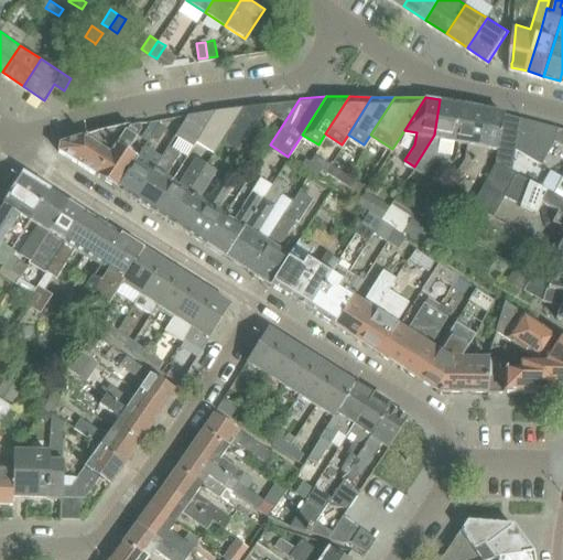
[(452,154),(454,139),(461,103),(440,99),(434,135),(414,167),(425,173),(428,169),(435,158),(446,164),(452,154)]
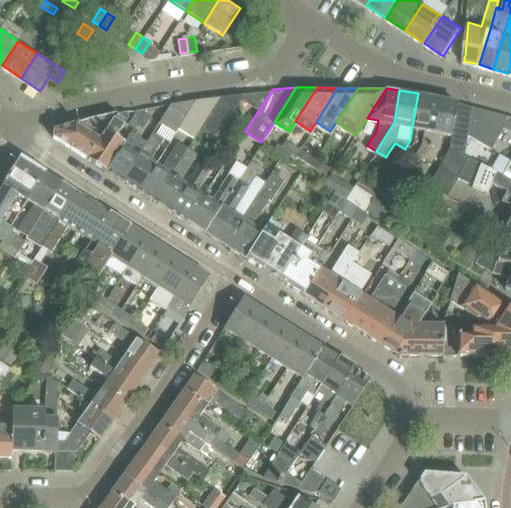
[(221,95),(201,125),(216,134),(243,92),(221,95)]
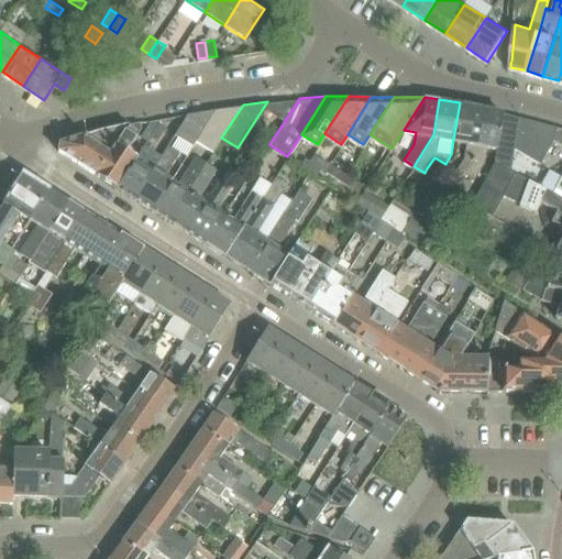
[(484,107),(460,102),(453,139),(469,141),(465,155),(456,170),(464,175),(466,172),(475,157),(484,107)]
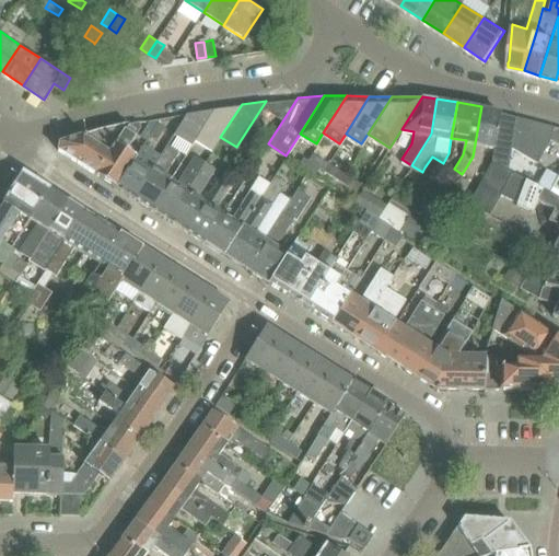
[(213,107),(195,138),(212,149),(220,137),(242,104),(213,107)]
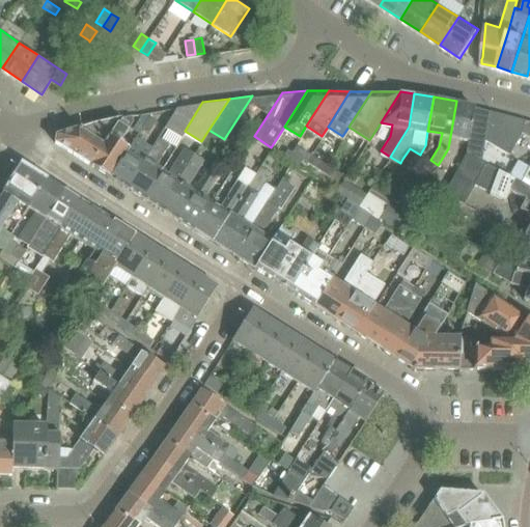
[(459,136),(469,138),(474,105),(456,101),(448,148),(440,162),(447,167),(457,150),(459,136)]
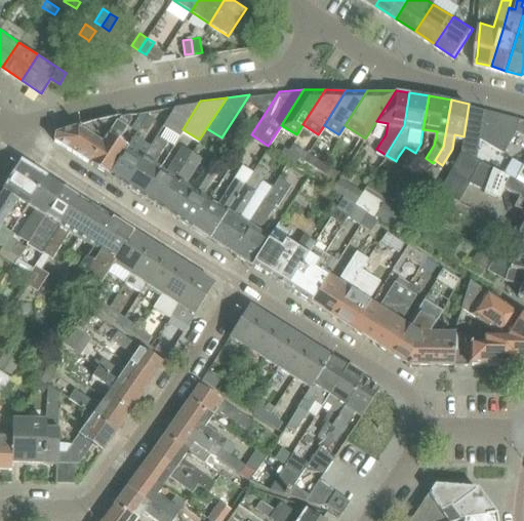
[(174,105),(162,124),(179,134),(183,129),(200,101),(174,105)]
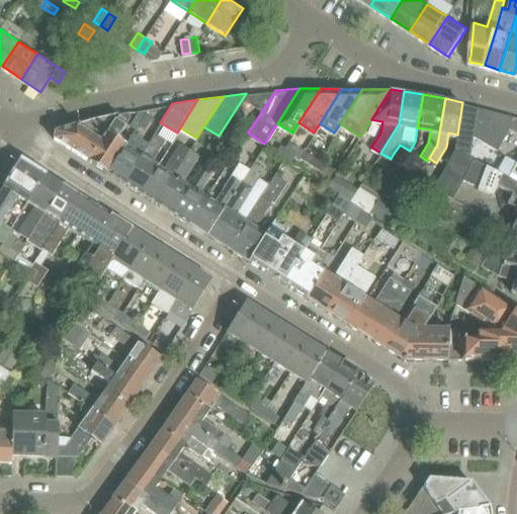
[(457,135),(455,147),(469,155),(474,136),(479,106),(462,102),(457,135)]
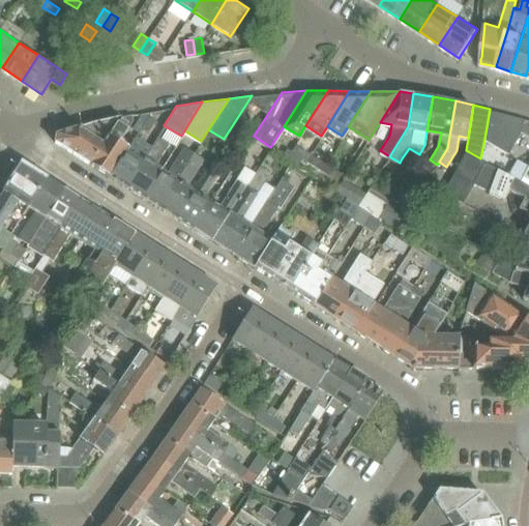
[(490,109),(485,139),(507,152),(520,130),(524,118),(490,109)]
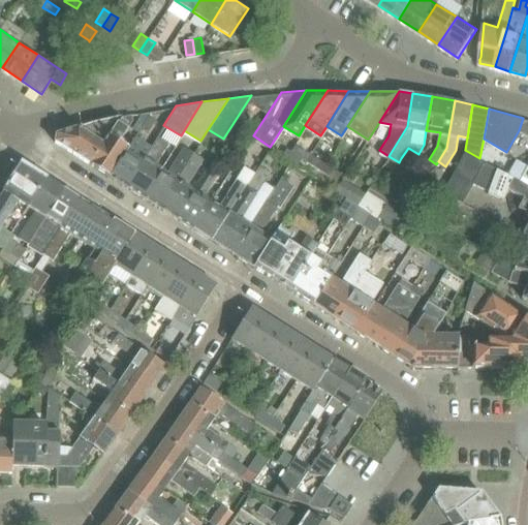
[(128,146),(119,141),(133,118),(132,113),(121,115),(91,162),(111,174),(128,146)]
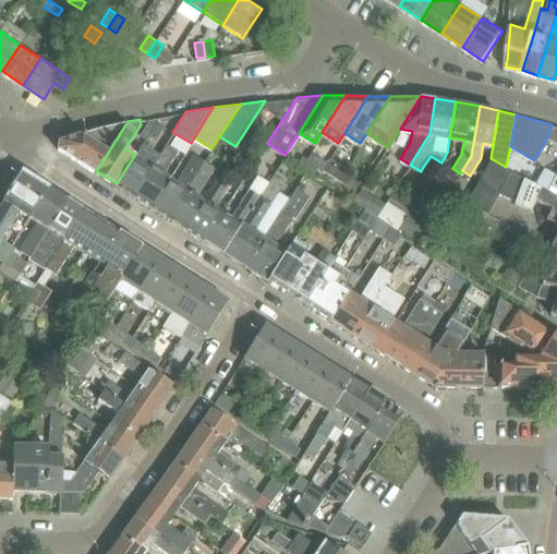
[(165,124),(157,119),(149,131),(157,135),(165,124)]
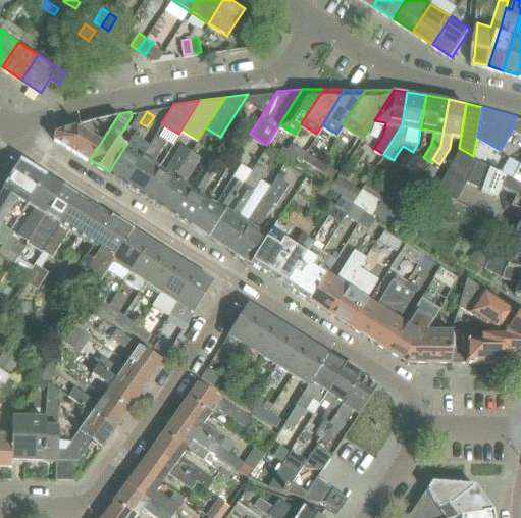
[(55,138),(90,160),(119,113),(94,118),(56,131),(55,138)]
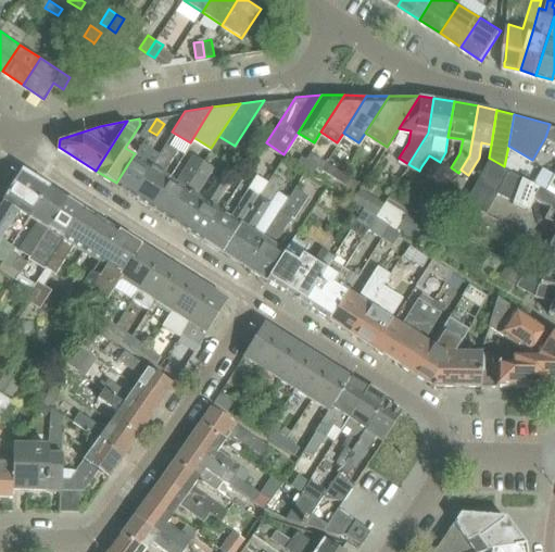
[(554,125),(550,124),(545,137),(554,141),(554,125)]
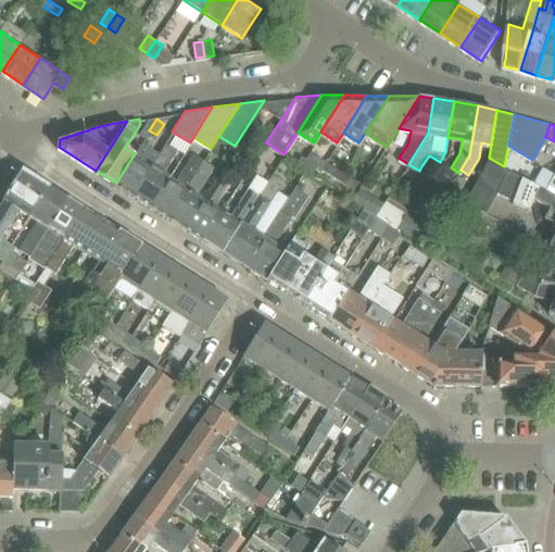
[(166,140),(160,152),(134,195),(150,204),(168,175),(163,172),(178,148),(166,140)]
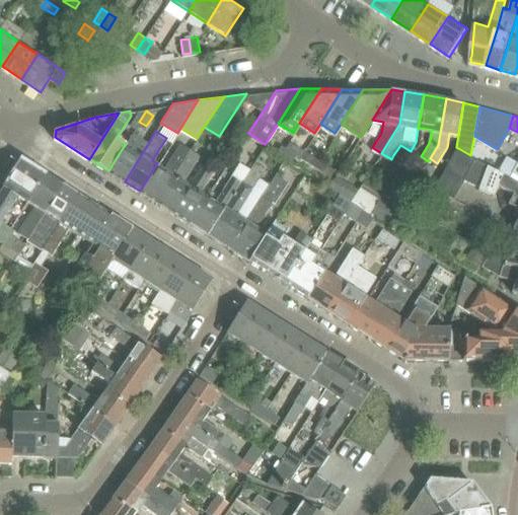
[(133,132),(126,143),(108,170),(125,181),(149,142),(133,132)]
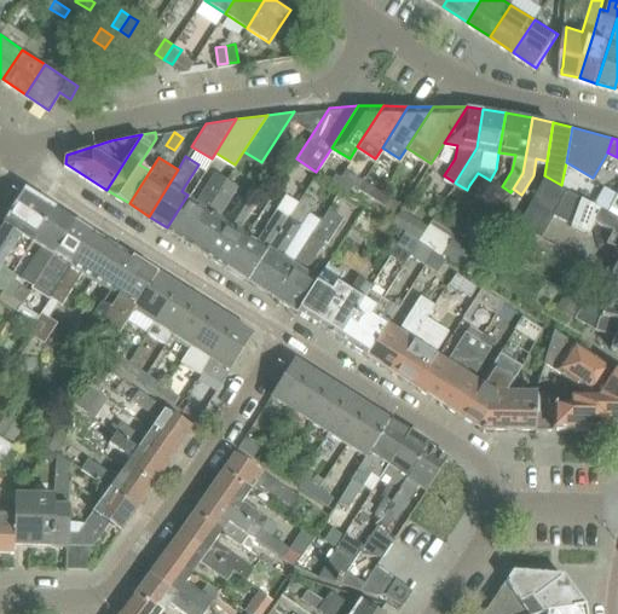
[(341,175),(354,184),(359,186),(364,178),(346,167),(341,174),(341,175)]
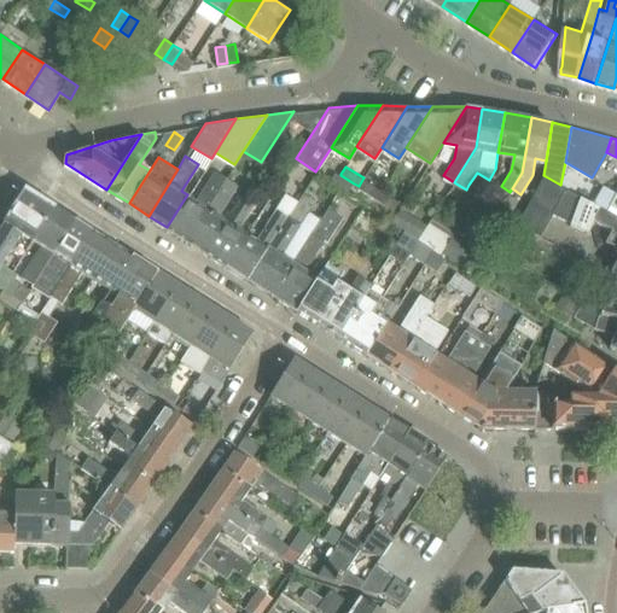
[(196,200),(187,194),(167,227),(186,239),(226,177),(215,170),(196,200)]
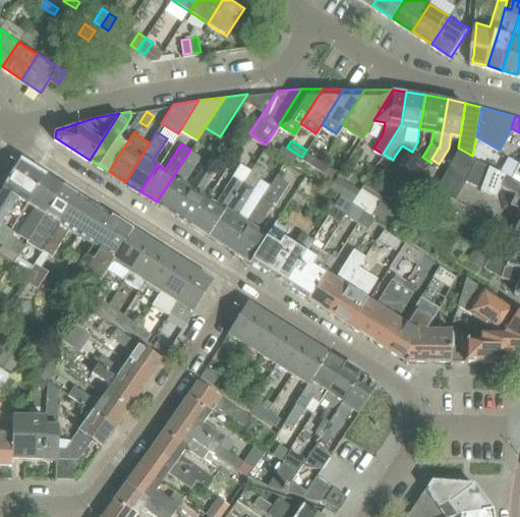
[(294,161),(298,155),(287,148),(287,147),(283,144),(279,151),(294,161)]
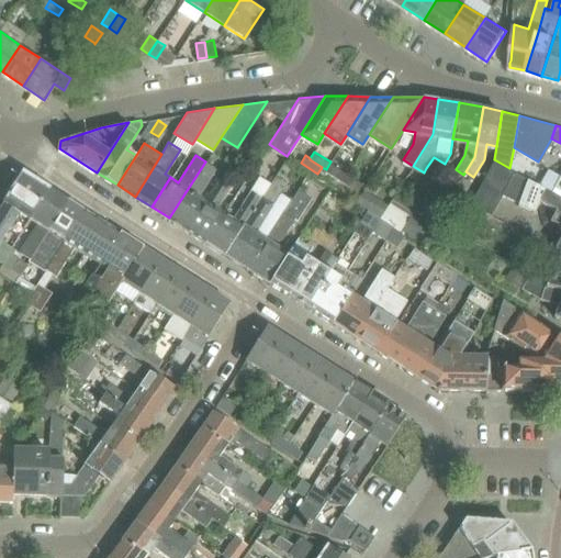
[(483,180),(471,202),(492,213),(503,193),(518,201),(517,203),(535,211),(541,199),(557,208),(550,219),(560,224),(560,237),(557,245),(560,247),(560,194),(551,190),(539,183),(509,168),(494,159),(483,180)]
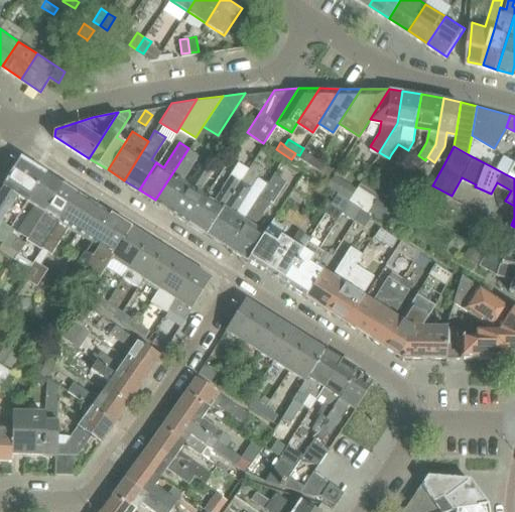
[(188,147),(155,200),(171,211),(188,183),(183,179),(200,154),(188,147)]
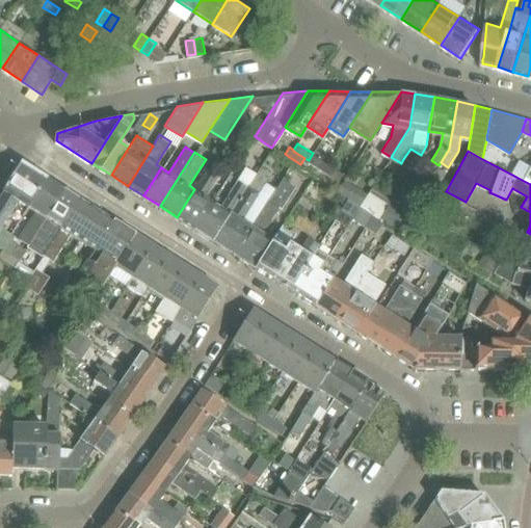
[(194,189),(177,217),(193,228),(211,200),(205,195),(228,160),(217,153),(194,189)]
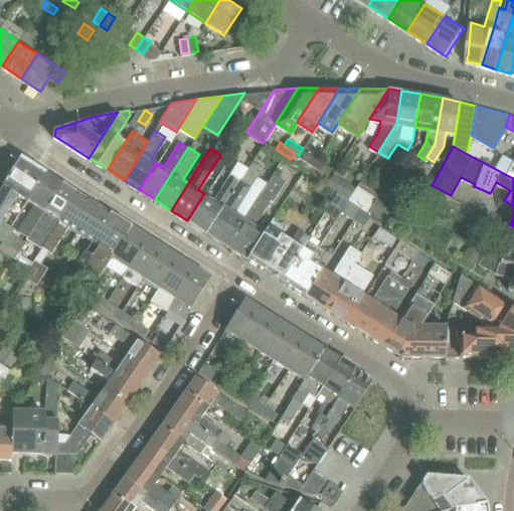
[(318,158),(303,148),(299,155),(314,165),(318,158)]
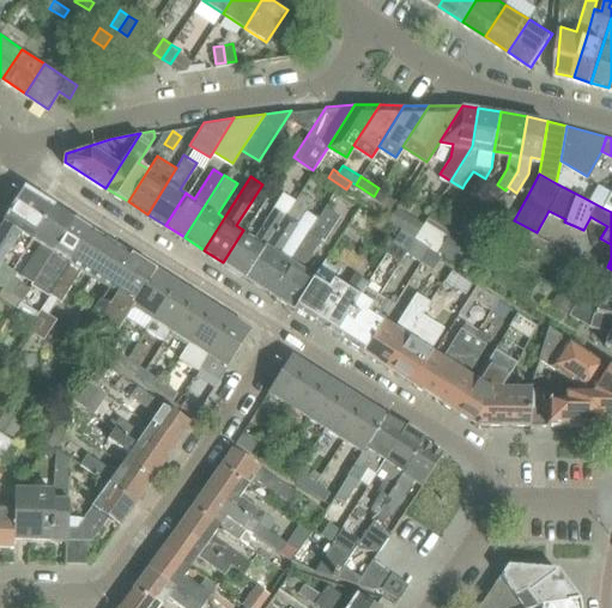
[(25,184),(0,224),(0,263),(2,260),(23,229),(34,236),(54,204),(25,184)]
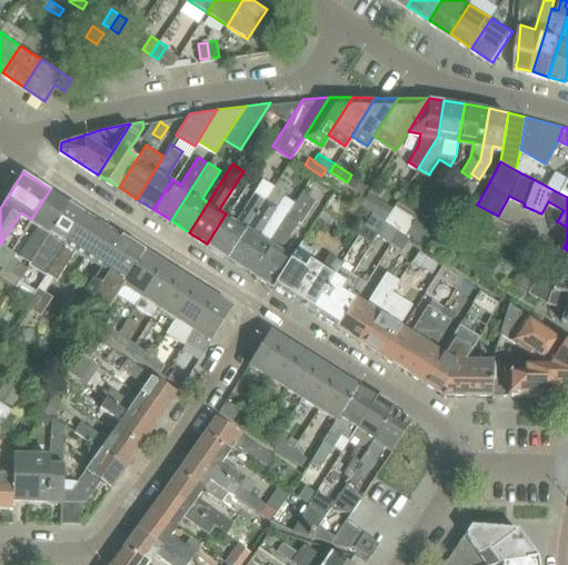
[(367,185),(351,175),(347,182),(361,191),(367,185)]
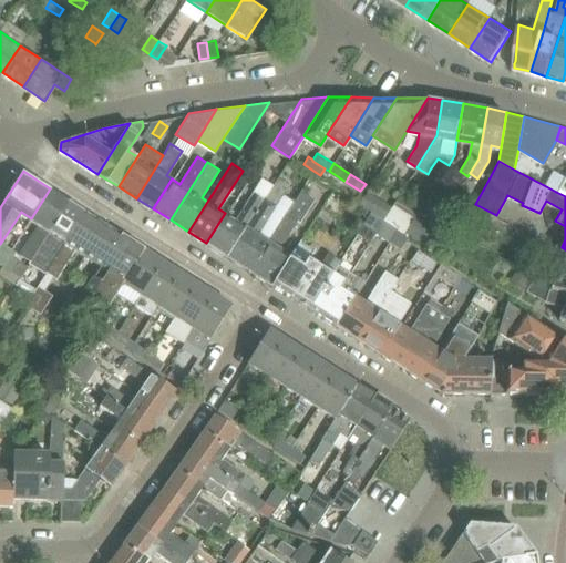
[(273,183),(227,256),(249,270),(294,201),(284,194),(291,184),(278,175),(273,183)]
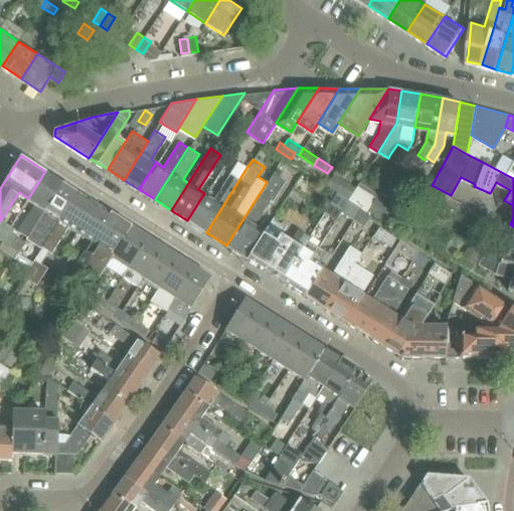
[(214,199),(204,193),(187,220),(206,232),(247,166),(238,160),(214,199)]
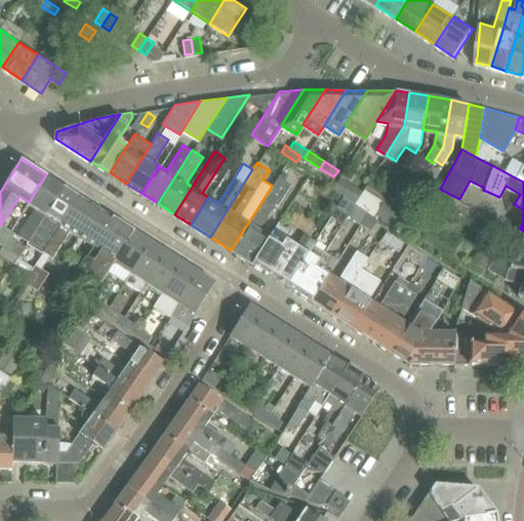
[(523,164),(515,177),(523,182),(523,164)]
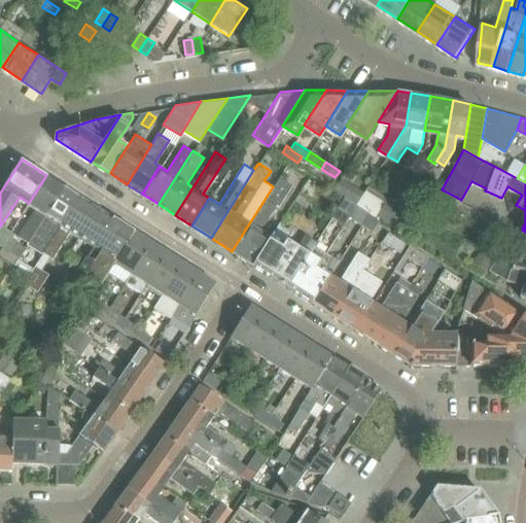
[(30,240),(64,185),(46,175),(29,203),(36,207),(20,234),(30,240)]
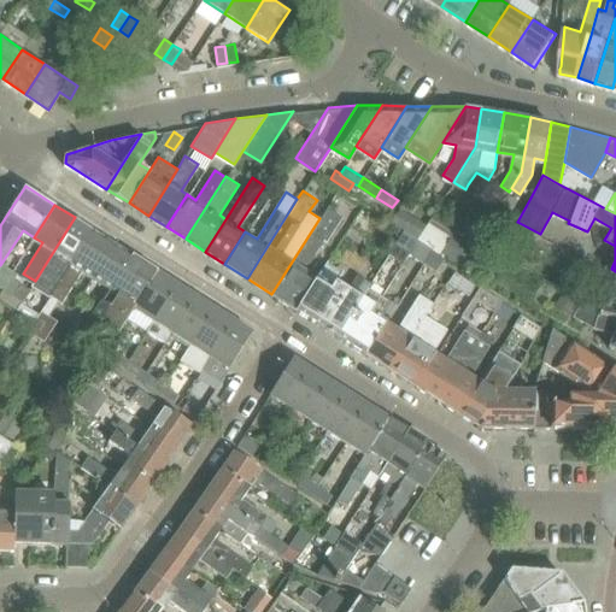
[(320,218),(271,294),(295,309),(317,276),(304,268),(324,237),(327,240),(344,215),(328,206),(320,218)]
